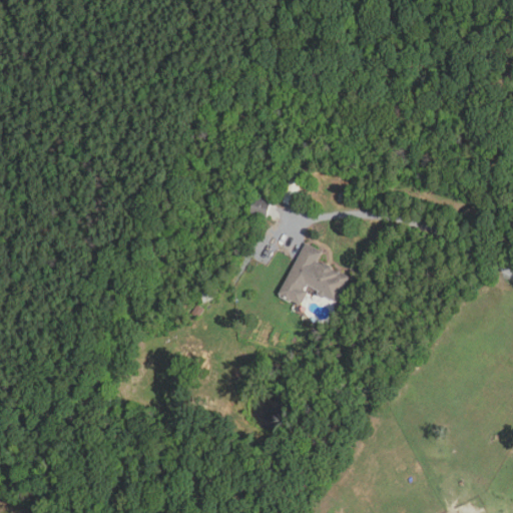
[(301,183),(296,206),(284,203),(290,181),(301,183)]
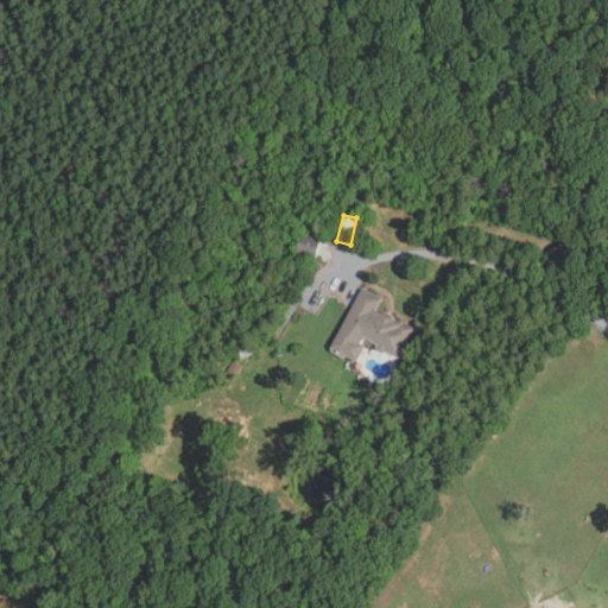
[(316,259),(297,254),(302,234),(322,239),(316,259)]
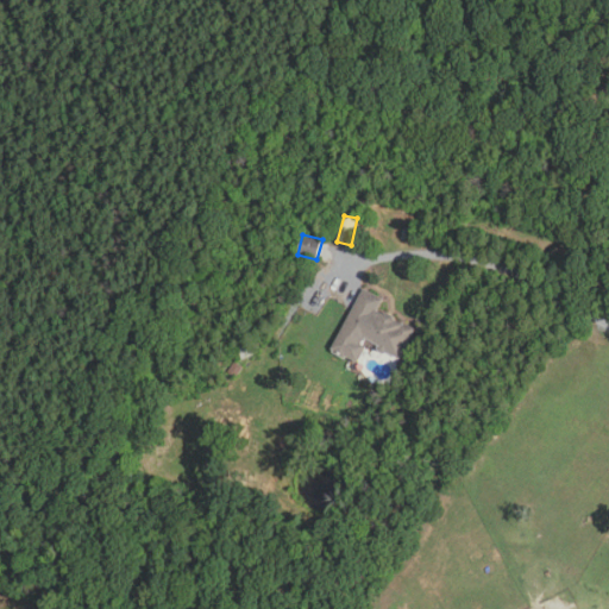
[(399,360),(387,355),(383,356),(380,353),(378,346),(366,339),(363,345),(366,347),(358,364),(346,358),(345,362),(333,355),(334,352),(330,350),(363,289),(384,301),(377,313),(382,315),(387,313),(395,318),(395,322),(401,325),(402,322),(415,330),(399,360)]
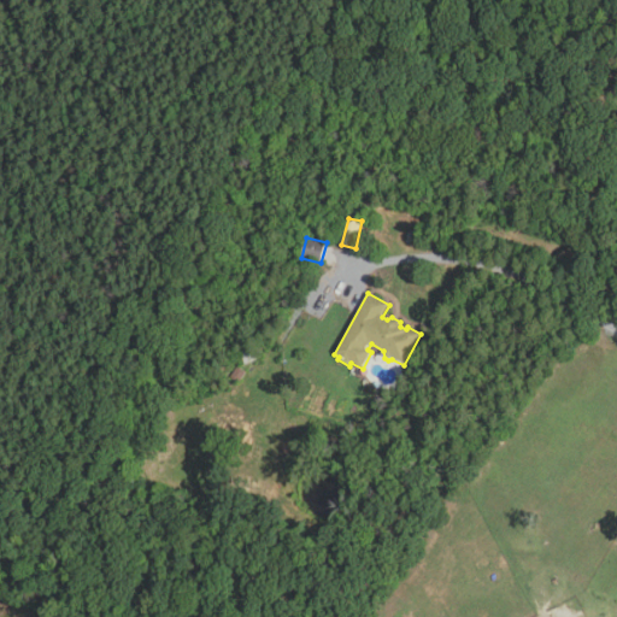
[(245,364),(240,350),(254,346),(258,360),(245,364)]
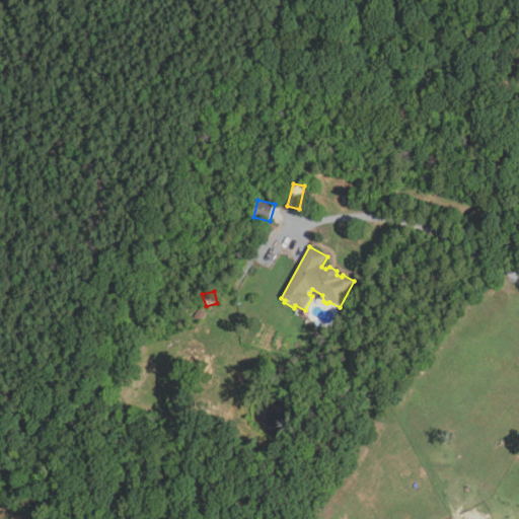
[(207,312),(202,320),(196,317),(201,309),(207,312)]
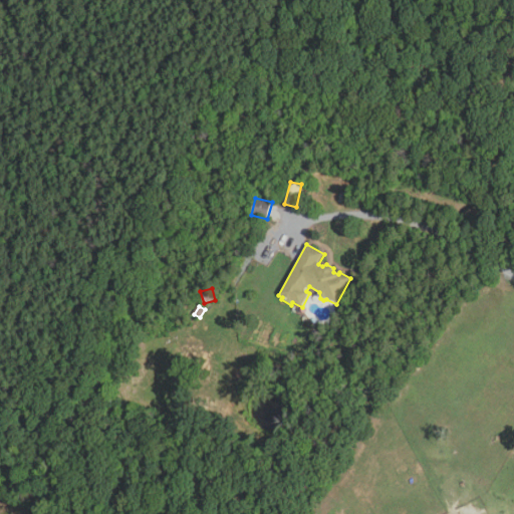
All buildings are outlined.
